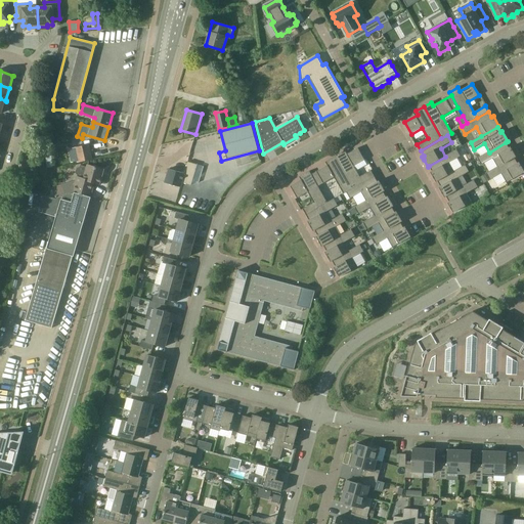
[(84,145),(79,146),(82,138),(77,136),(75,142),(76,147),(68,149),(71,163),(80,162),(92,159),(88,144),(84,145)]
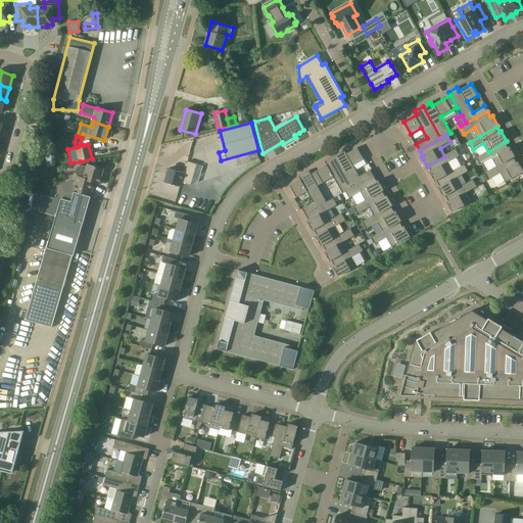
[(497,168),(514,157),(515,156),(510,146),(508,147),(505,142),(488,152),(478,157),(482,164),(492,158),(497,168)]
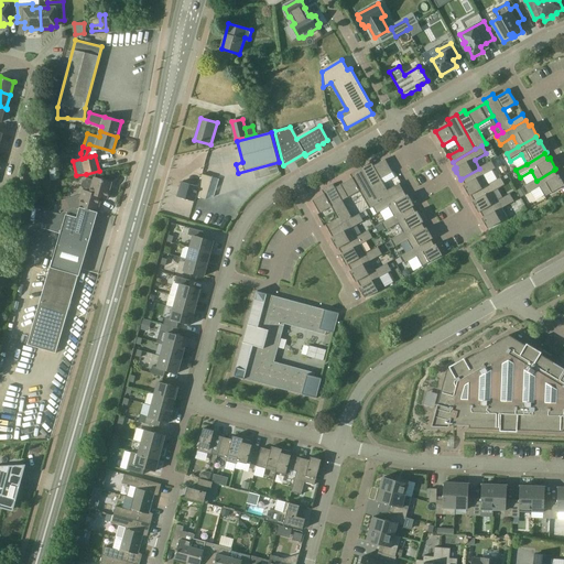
[(386,160),(371,167),(369,164),(361,169),(380,203),(403,190),(400,183),(388,191),(381,179),(392,172),(386,160)]
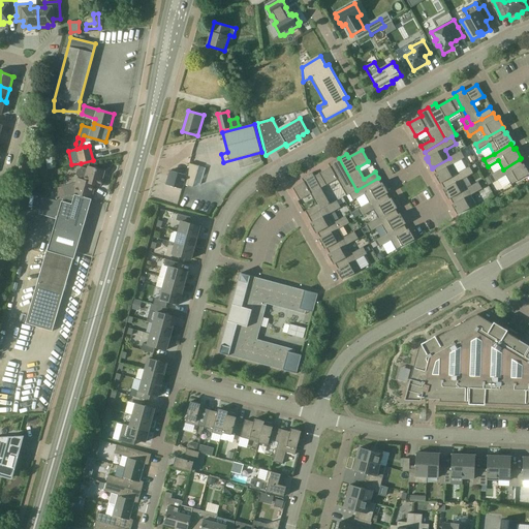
[(435,174),(436,177),(440,184),(442,183),(459,174),(454,164),(464,159),(460,152),(449,158),(433,167),(436,173),(435,174)]
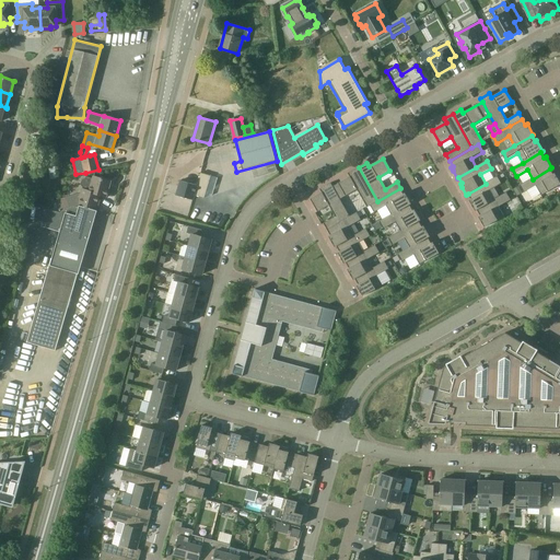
[(269,174),(278,172),(275,162),(266,165),(269,174)]
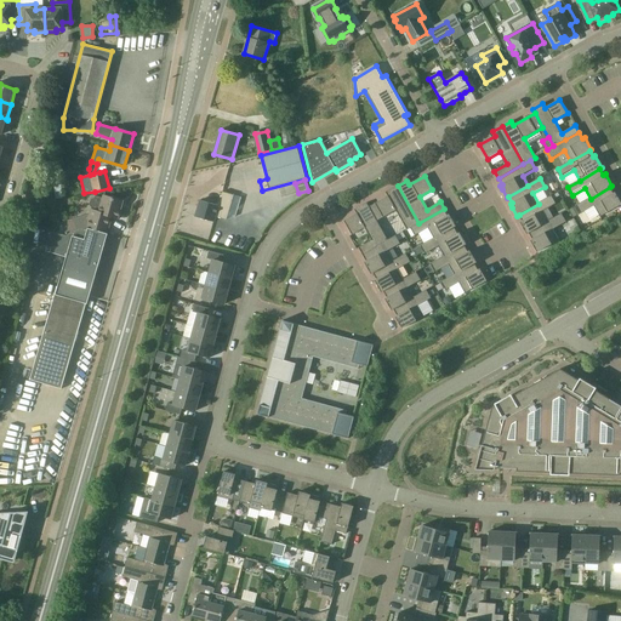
[(398,186),(388,191),(391,194),(369,206),(377,221),(397,210),(408,229),(412,227),(419,223),(398,186)]
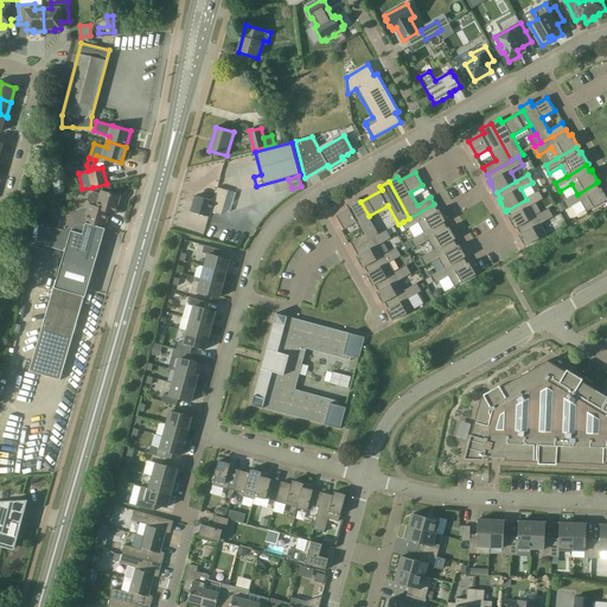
[(587,211),(606,199),(606,197),(602,189),(600,190),(596,183),(577,195),(566,200),(569,209),(581,202),(587,211)]
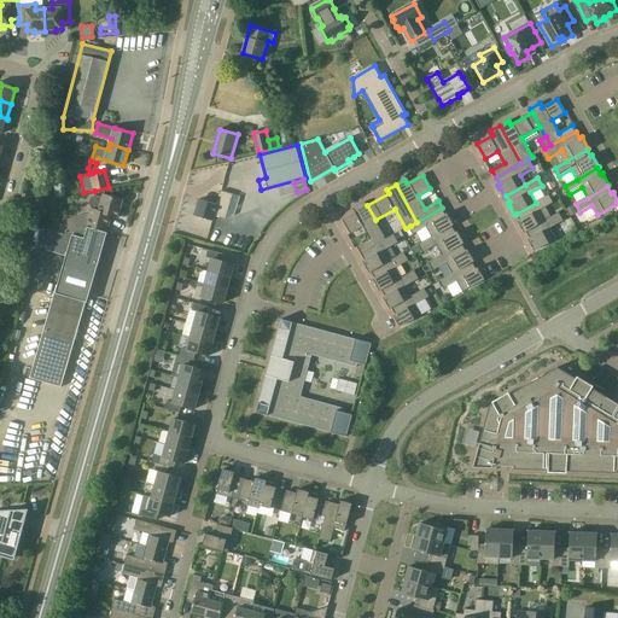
[(228,211),(233,194),(222,191),(217,204),(199,199),(194,216),(213,221),(215,216),(225,219),(226,211),(228,211)]
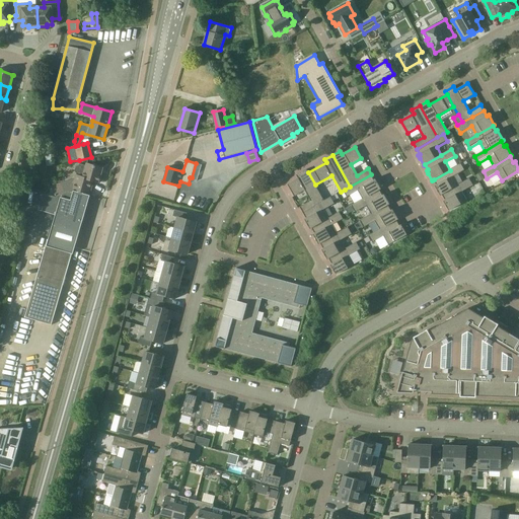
[(76,175),(72,191),(74,191),(91,195),(95,181),(98,182),(103,168),(87,163),(87,165),(80,163),(79,165),(77,166),(77,169),(76,170),(77,172),(78,173),(77,175),(76,175)]
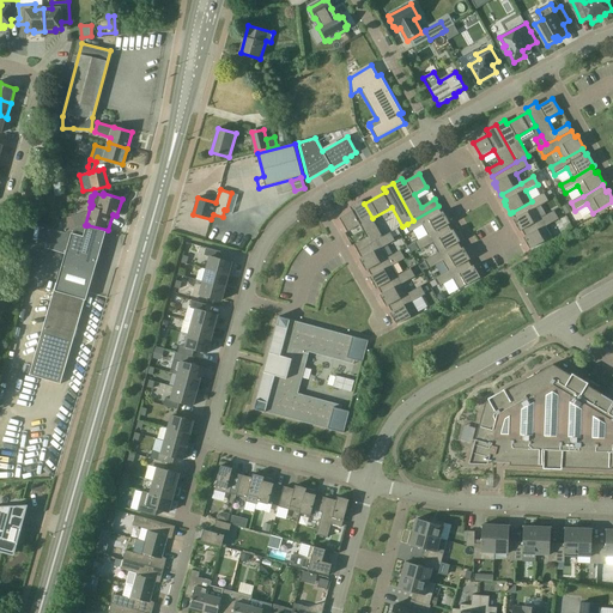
[(514,219),(516,223),(521,231),(522,230),(541,219),(536,210),(548,202),(544,194),(532,201),(513,212),(516,218),(514,219)]
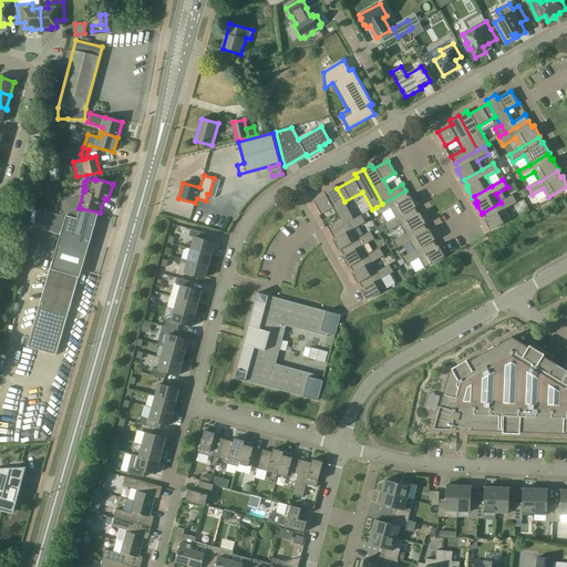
[(336,185),(327,189),(329,194),(315,202),(322,215),(333,207),(340,219),(328,226),(331,233),(344,226),(343,225),(354,219),(344,202),(337,188),(336,185)]
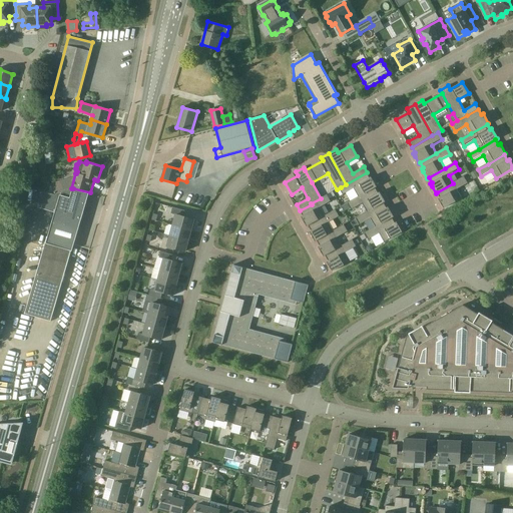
[(471,173),(474,179),(479,176),(475,170),(471,173)]
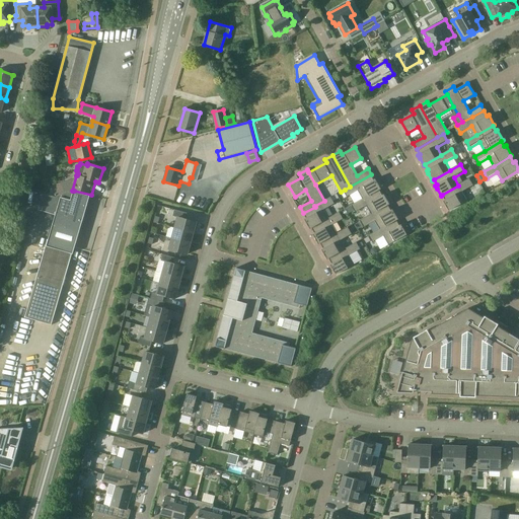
[(363,200),(379,190),(381,190),(375,179),(374,179),(371,174),(350,187),(345,190),(349,197),(358,191),(363,200)]
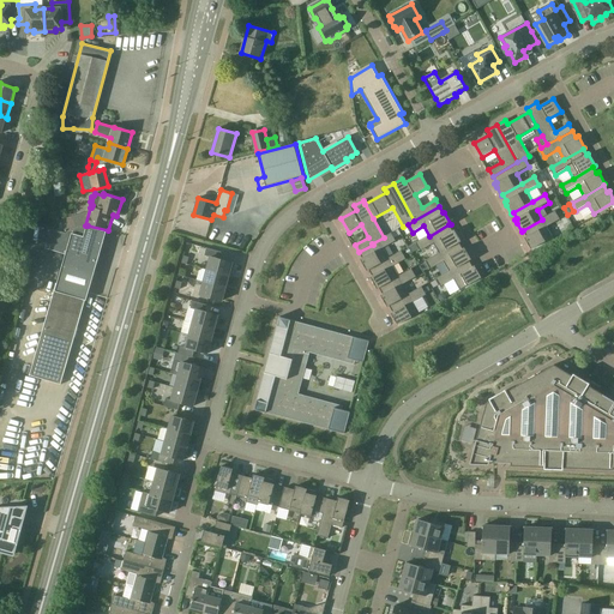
[(525,238),(527,241),(531,250),(553,238),(547,227),(559,221),(554,212),(542,220),(523,230),(527,236),(525,238)]
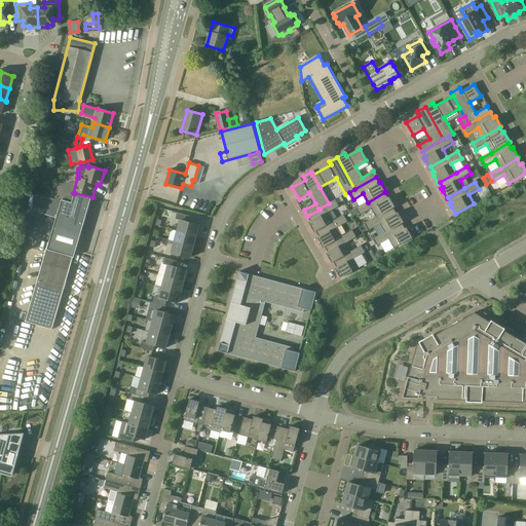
[(52,190),(55,199),(73,193),(70,184),(52,190)]
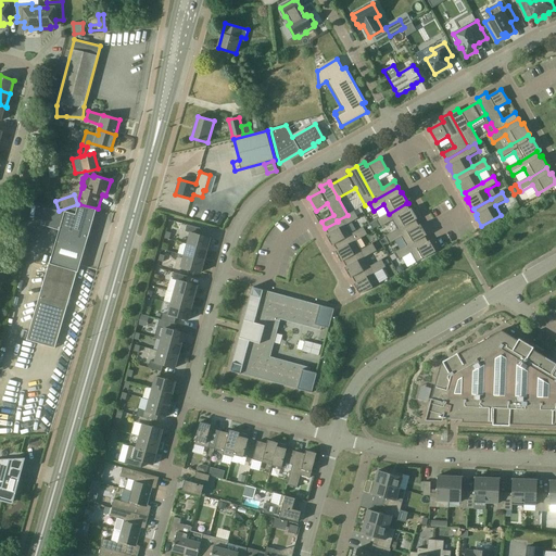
[(406,203),(389,214),(378,219),(382,227),(393,220),(399,230),(416,219),(417,219),(412,209),(409,209),(406,203)]
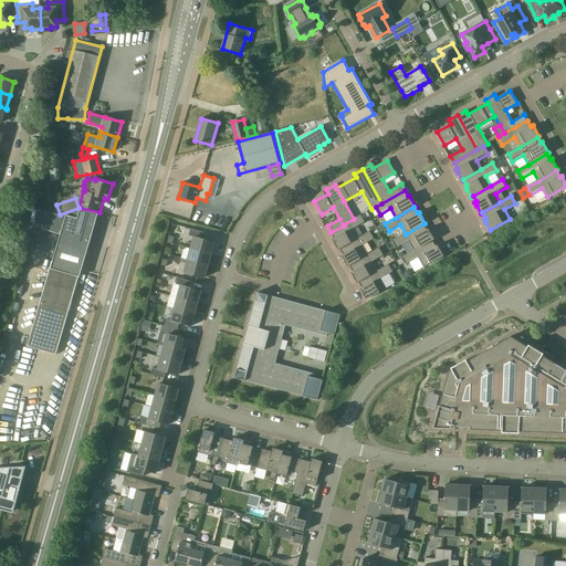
[(43,226),(62,230),(52,262),(80,270),(100,213),(81,208),(79,208),(60,215),(49,211),(43,226)]
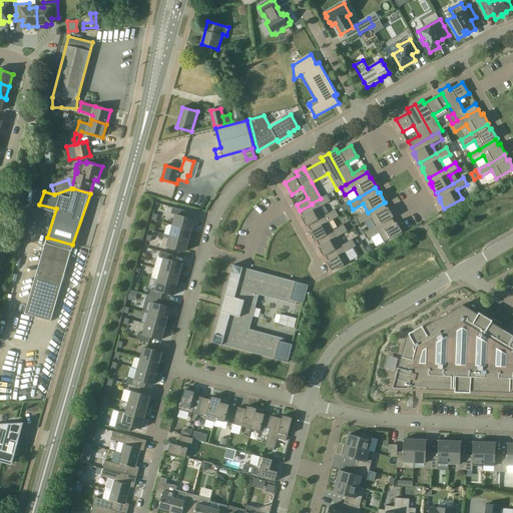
[(302,216),(303,219),(307,226),(309,225),(325,216),(320,207),(330,201),(326,195),(321,198),(311,203),(312,204),(300,210),(303,215),(302,216)]
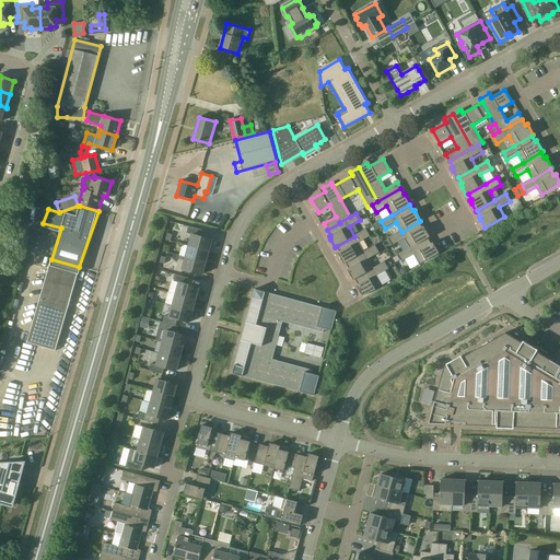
[(428,237),(430,237),(423,226),(422,226),(419,221),(401,232),(391,237),(395,245),(405,238),(410,248),(428,237)]
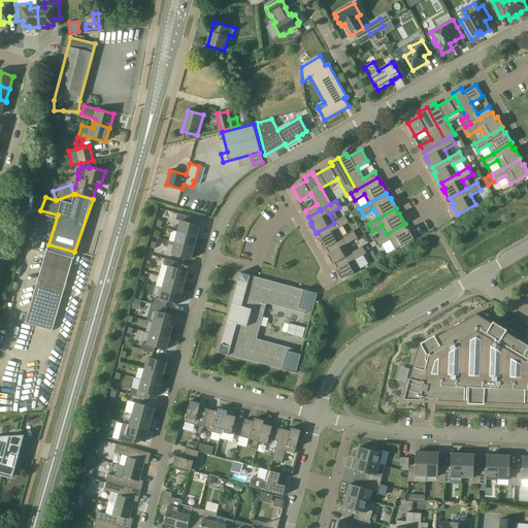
[(189,223),(191,217),(178,213),(176,220),(182,221),(178,232),(197,237),(200,226),(189,223)]
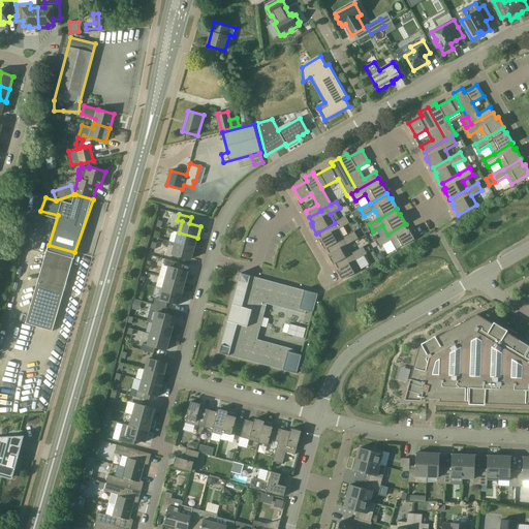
[(319,239),(321,242),(325,249),(327,248),(344,239),(339,229),(349,224),(345,217),(335,223),(318,232),(321,238),(319,239)]
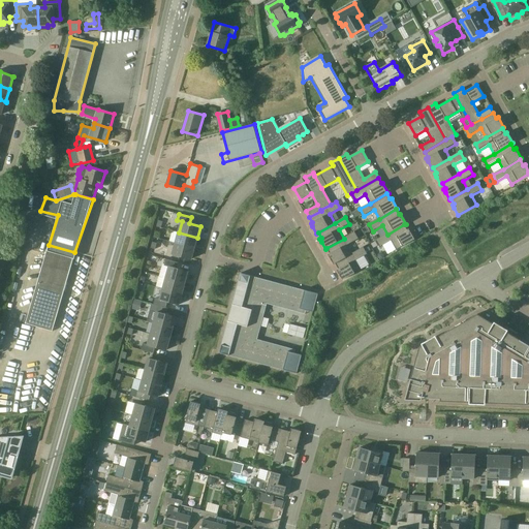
[(397,250),(414,240),(409,229),(407,229),(404,224),(387,235),(377,240),(381,247),(392,241),(397,250)]
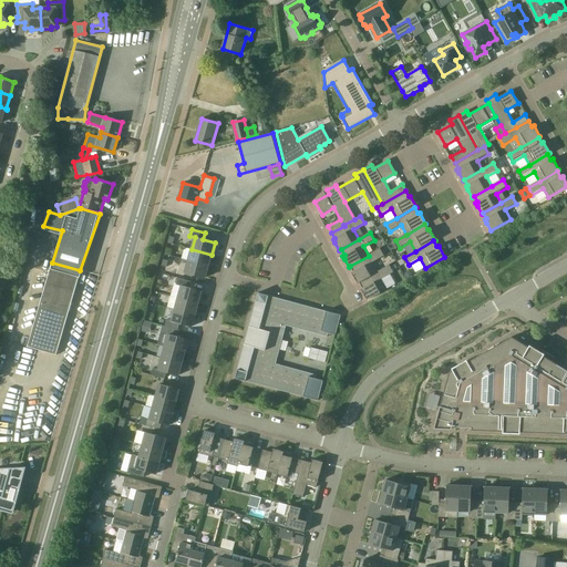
[(188,260),(208,266),(212,255),(192,249),(188,260)]
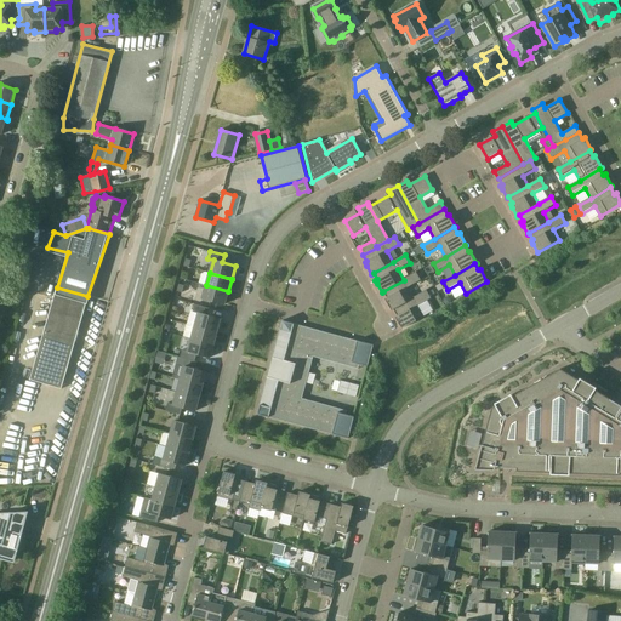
[(386,298),(388,302),(392,311),(394,309),(414,298),(408,289),(420,281),(415,273),(404,280),(383,291),(387,297),(386,298)]
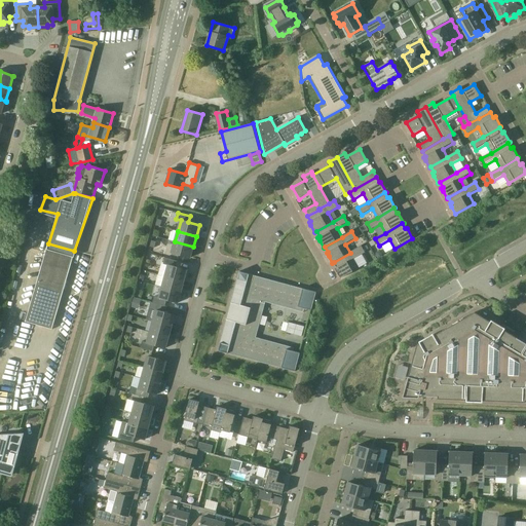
[(193,247),(175,241),(172,253),(189,258),(190,258),(193,247)]
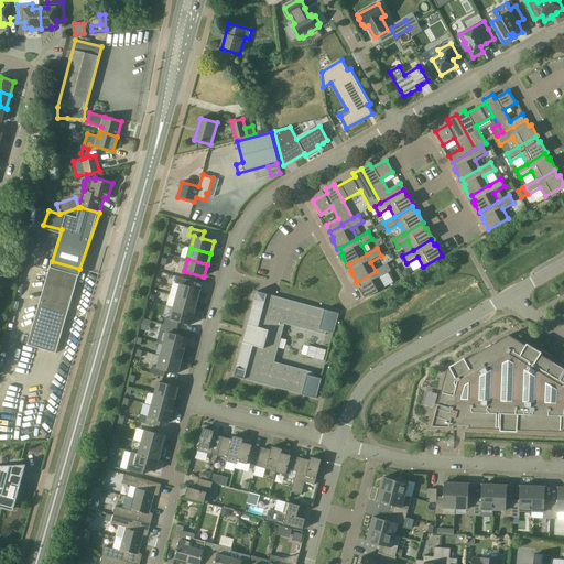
[(79,269),(52,261),(40,303),(28,345),(56,354),(78,275),(79,269)]
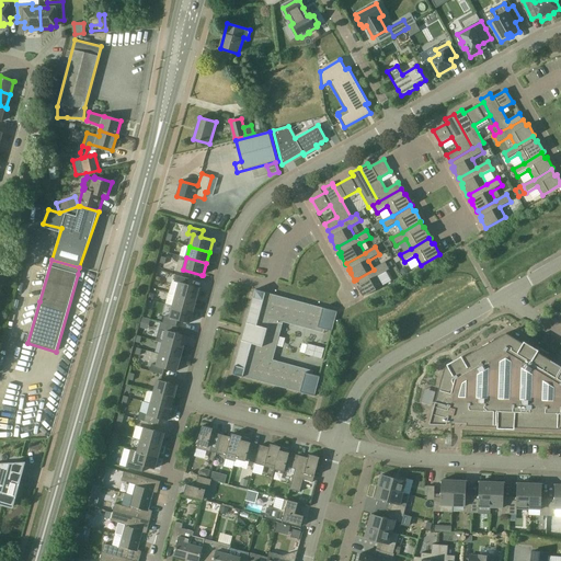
[(357,286),(359,289),(364,297),(384,286),(378,276),(389,271),(385,263),(374,270),(356,279),(359,285),(357,286)]
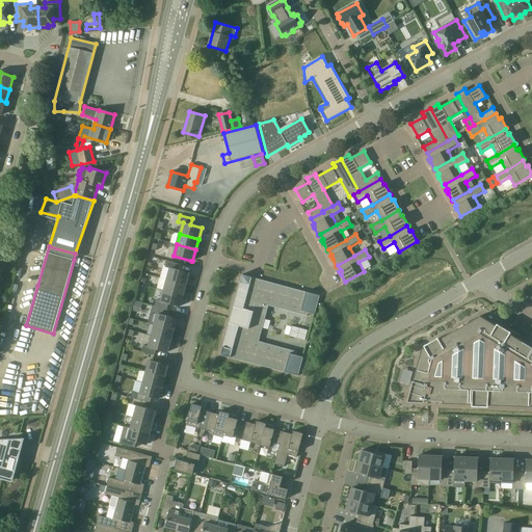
[(167,280),(186,285),(189,273),(170,268),(167,280)]
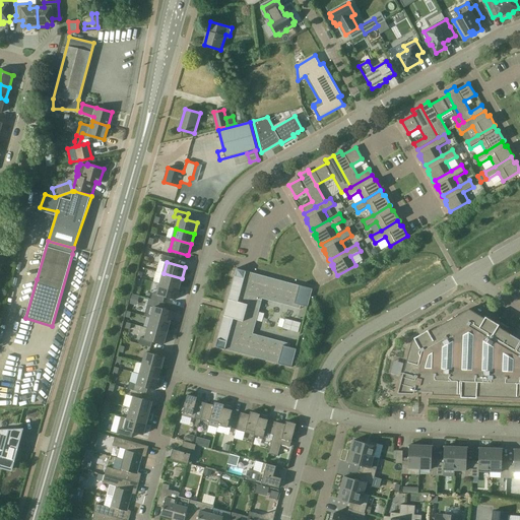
[(225,349),(264,360),(278,364),(291,368),(297,348),(241,334),(242,331),(253,334),(257,320),(259,313),(263,298),(251,295),(252,293),(308,307),(313,288),(300,285),(247,271),(237,268),(235,276),(229,299),(229,300),(231,301),(226,316),(223,315),(223,316),(224,316),(218,338),(215,347),(225,349)]
